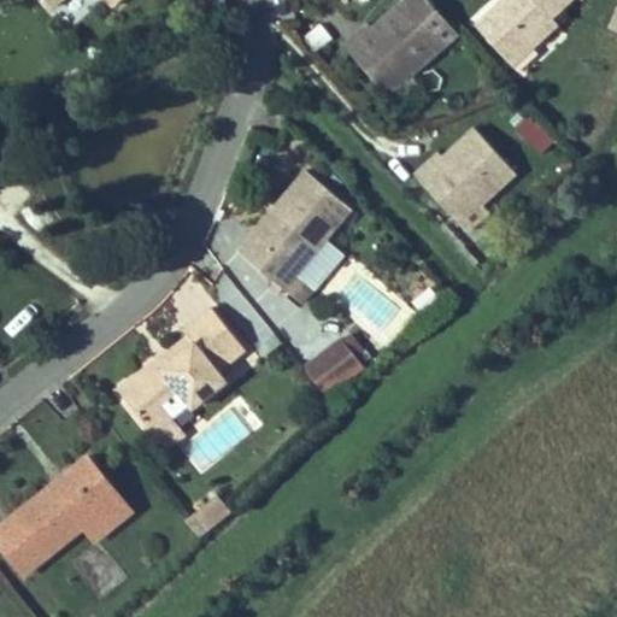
[(411,75),(459,33),(429,0),(404,0),(374,28),(364,36),(360,31),(345,45),(385,89),(406,70),(411,75)]
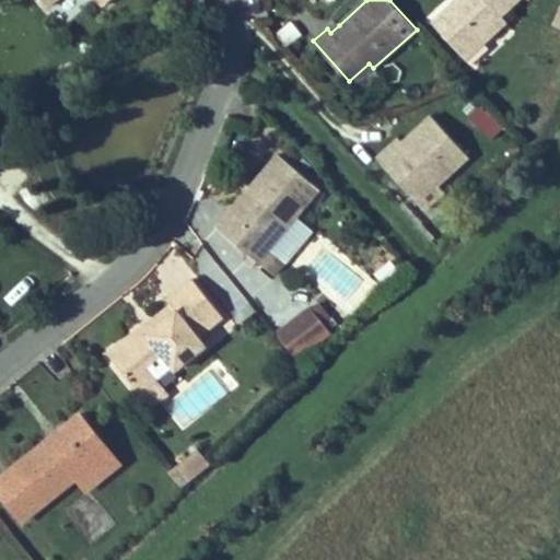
[(501,15),(517,0),(469,0),(470,0),(469,0),(456,0),(433,22),(471,65),(489,48),(483,43),(506,22),(501,15)]
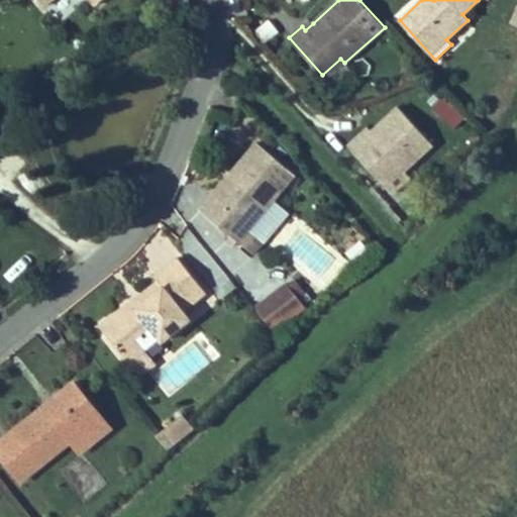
[(263,40),(279,33),(273,19),(256,26),(263,40)]
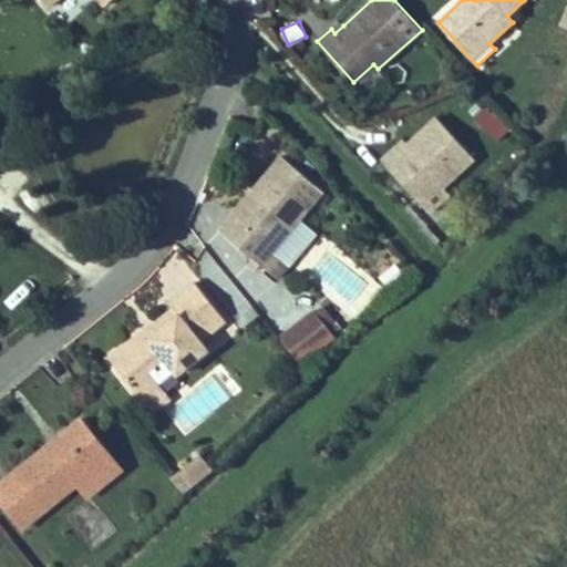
[(334,33),(343,26),(340,21),(331,29),(334,33)]
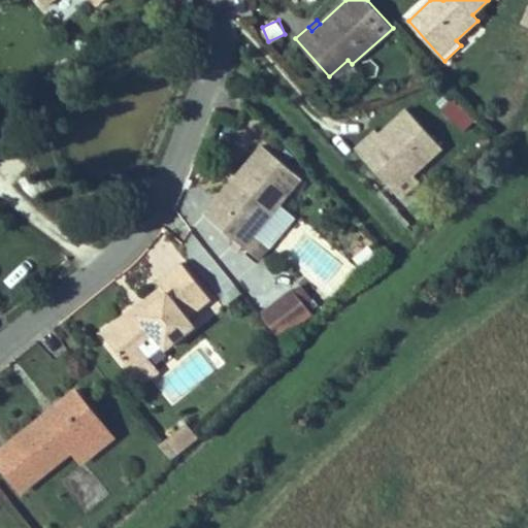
[(338,88),(358,70),(352,64),(348,60),(329,76),(338,88)]
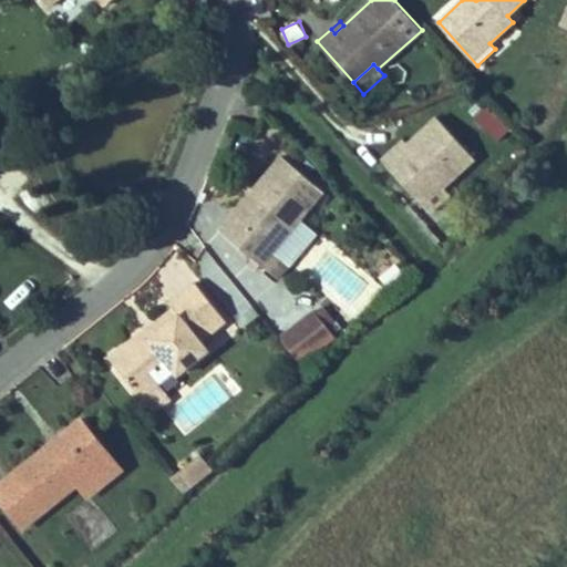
[(490,104),(473,117),(494,144),(511,131),(490,104)]
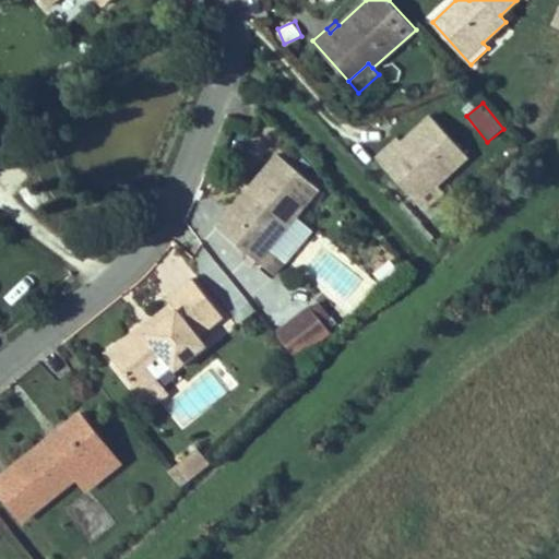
[(467,156),(431,117),(403,142),(394,151),(391,146),(377,158),(413,198),(432,180),(437,185),(467,156)]
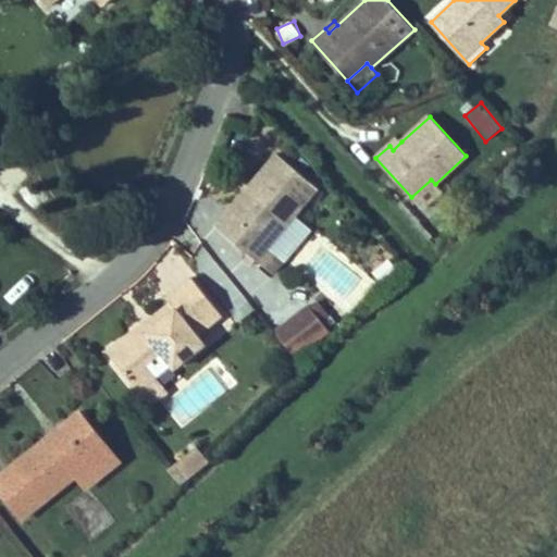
[(393,150),(401,141),(397,138),(390,146),(393,150)]
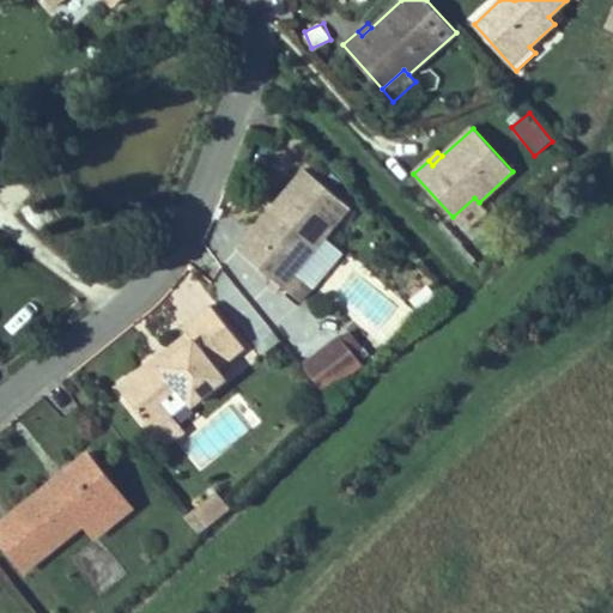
[(305,169),(238,249),(283,286),(284,285),(296,271),(315,287),(344,253),(323,237),(350,206),(305,169)]
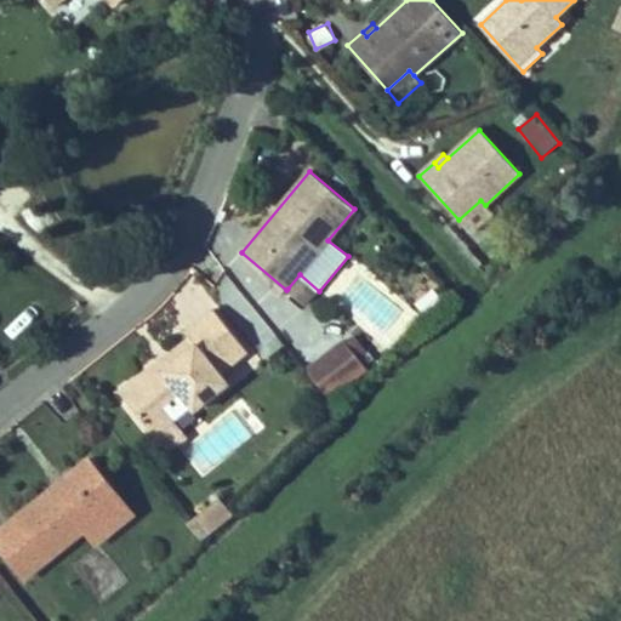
[(471,232),(493,212),(485,205),(480,200),(459,220),(471,232)]
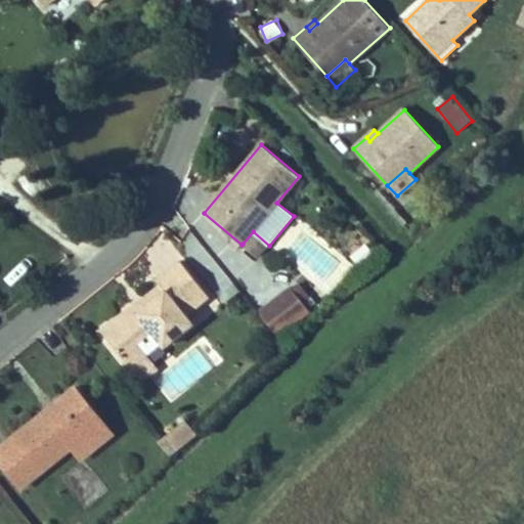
[(259,257),(269,246),(253,231),(243,244),(259,257)]
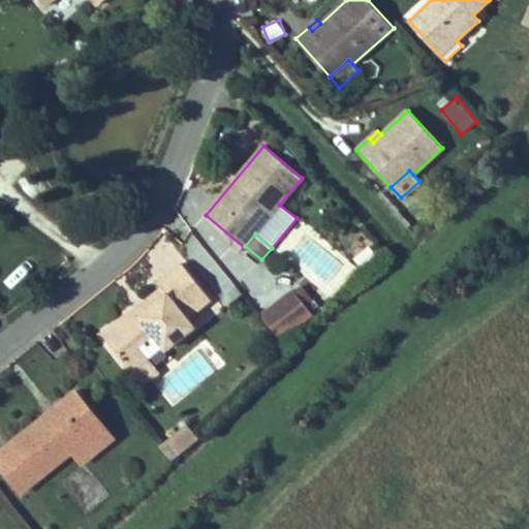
[(194,327),(188,317),(211,299),(183,263),(158,283),(162,287),(166,293),(139,314),(135,309),(103,335),(132,371),(149,358),(163,346),(166,349),(194,327)]
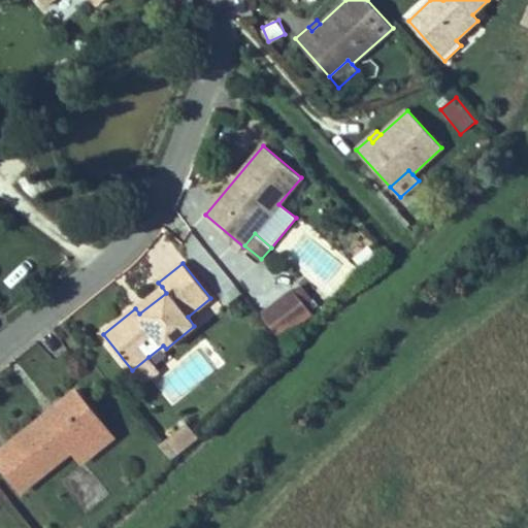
[(314,314),(305,304),(311,300),(300,286),(294,290),(293,289),(261,315),(281,340),(314,314)]
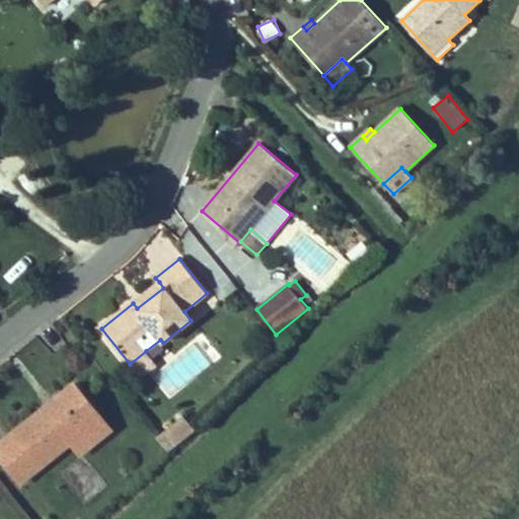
[(137,308),(163,288),(159,282),(133,303),(137,308)]
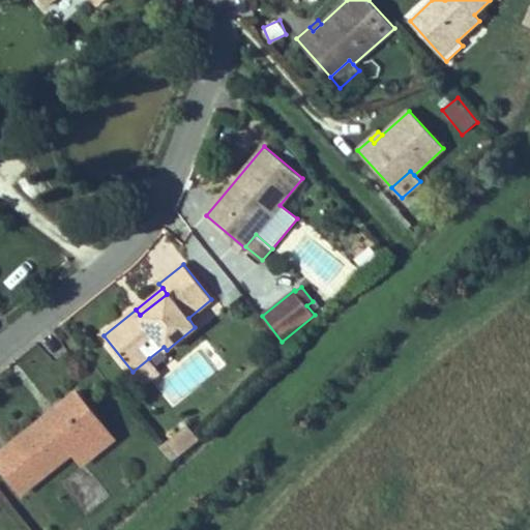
[(172,407),(227,365),(208,341),(153,383),(172,407)]
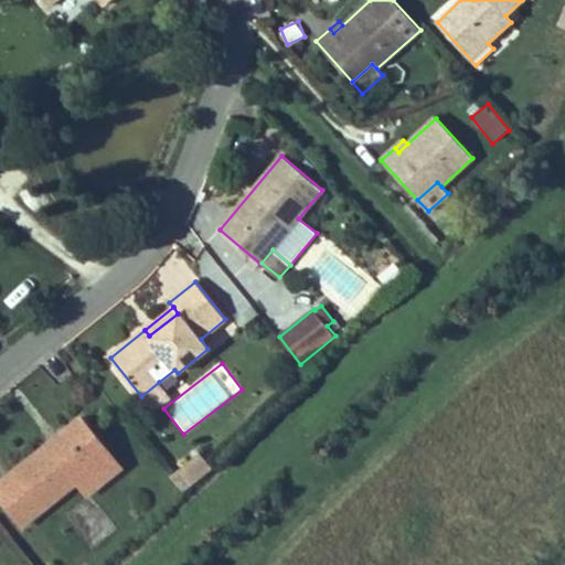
[(152,409),(170,395),(159,382),(141,396),(152,409)]
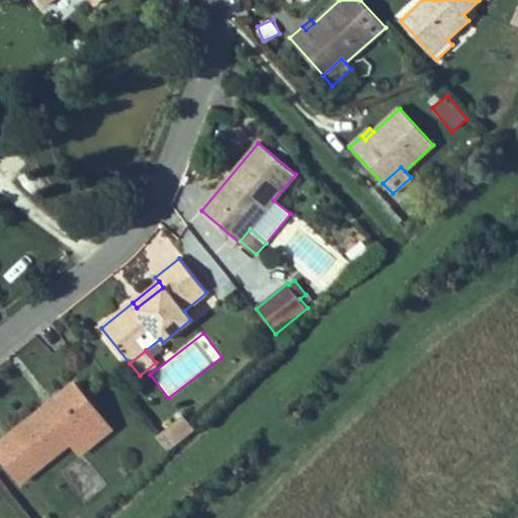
[(74,382),(0,442),(0,454),(21,482),(72,441),(101,417),(74,382)]
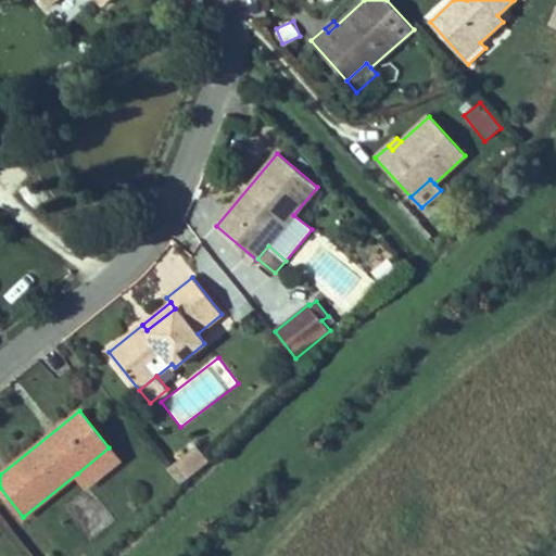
[(209,460),(197,445),(168,468),(180,483),(209,460)]
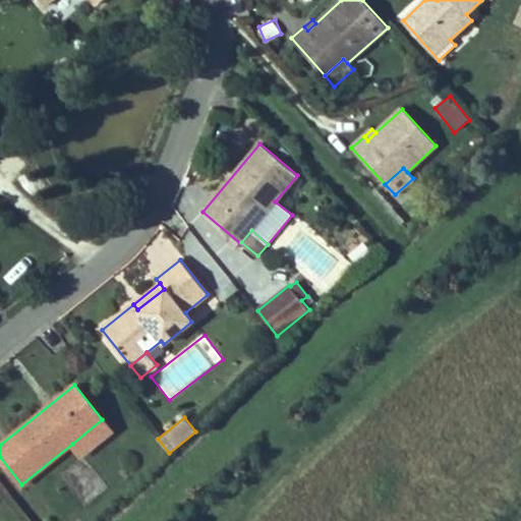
[(81,456),(112,431),(102,419),(72,444),(81,456)]
